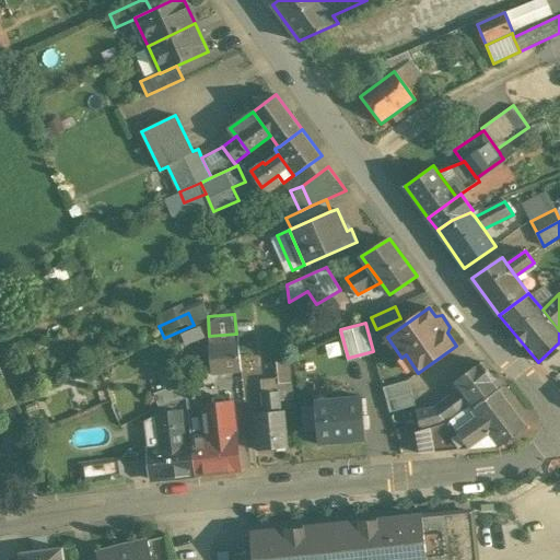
[(238,343),(209,347),(212,373),(242,370),(238,343)]
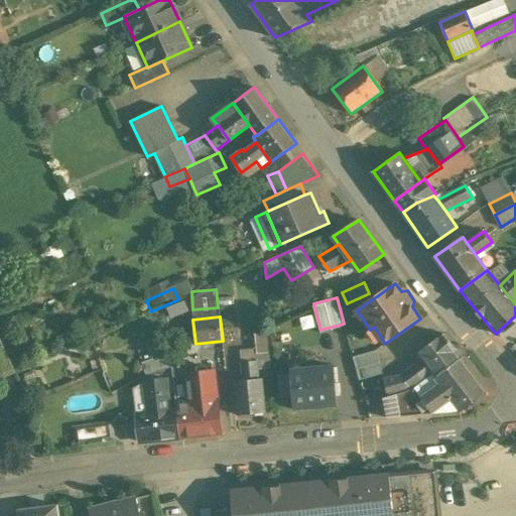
[(231,320),(221,321),(223,341),(233,340),(231,320)]
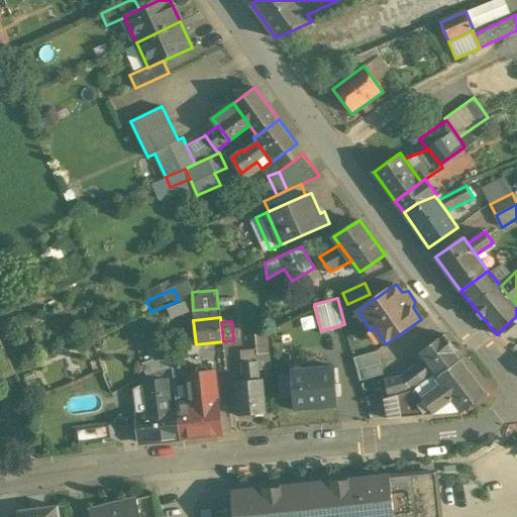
[(267,333),(255,334),(259,362),(259,370),(270,369),(267,333)]
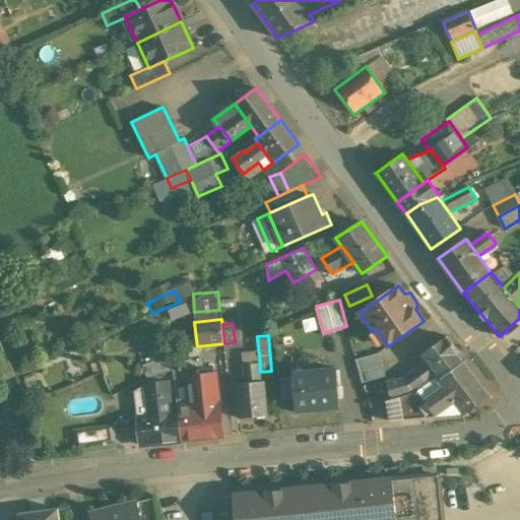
[(446,336),(419,356),(425,363),(437,377),(439,380),(463,362),(463,363),(466,361),(446,336)]
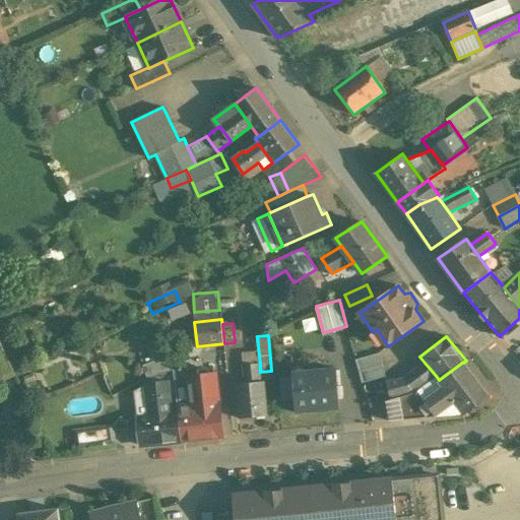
[(380,353),(356,360),(363,383),(386,376),(380,353)]
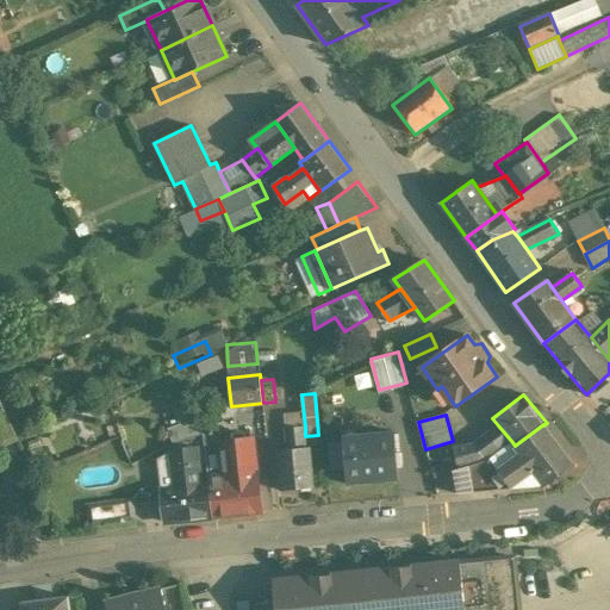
[(187,440),(206,433),(201,418),(182,424),(187,440)]
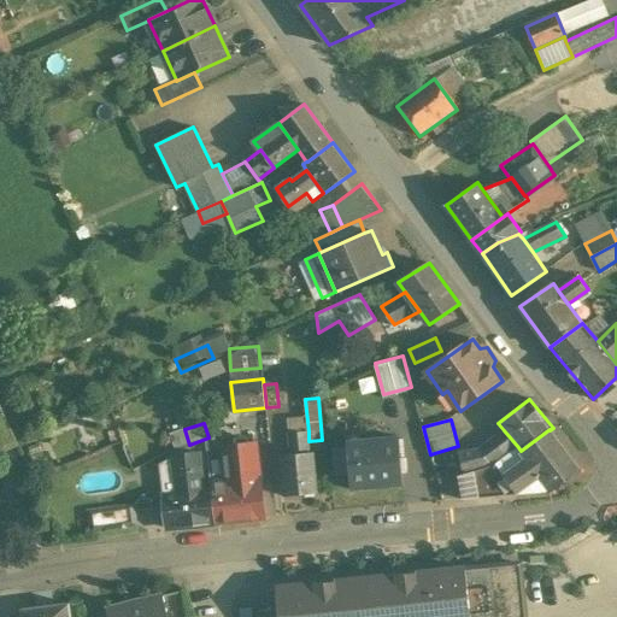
[(550,430),(550,429),(521,451),(527,459),(552,491),(580,470),(550,430)]
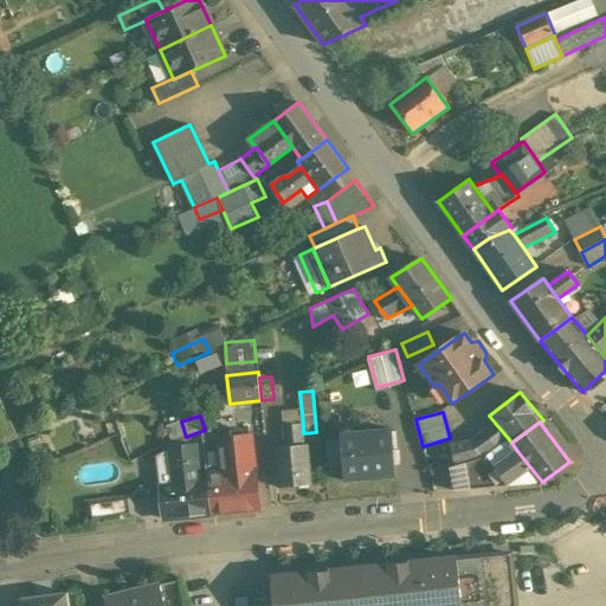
[(495,423),(470,440),(482,458),(485,455),(487,456),(502,444),(509,439),(495,423)]
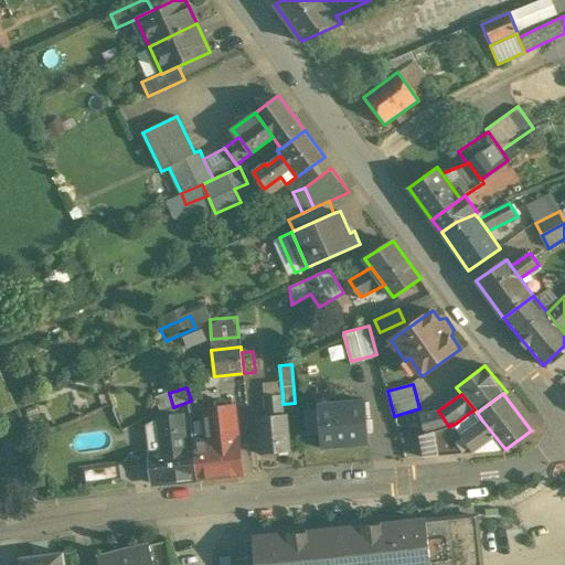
[(283,395),(265,396),(266,416),(284,414),(283,404),(283,395)]
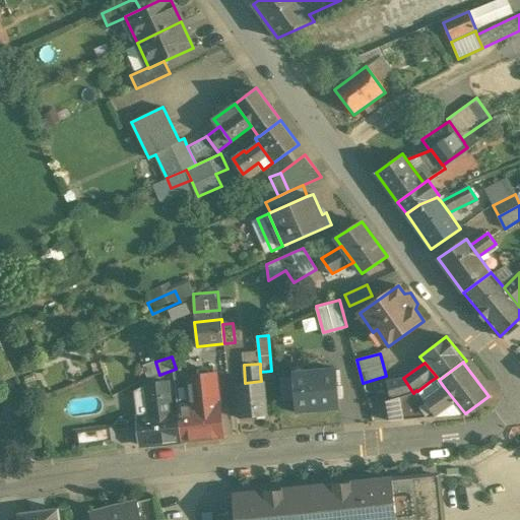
[(336,369),(294,372),(297,412),(315,411),(315,409),(338,407),(338,409),(340,409),(336,369)]
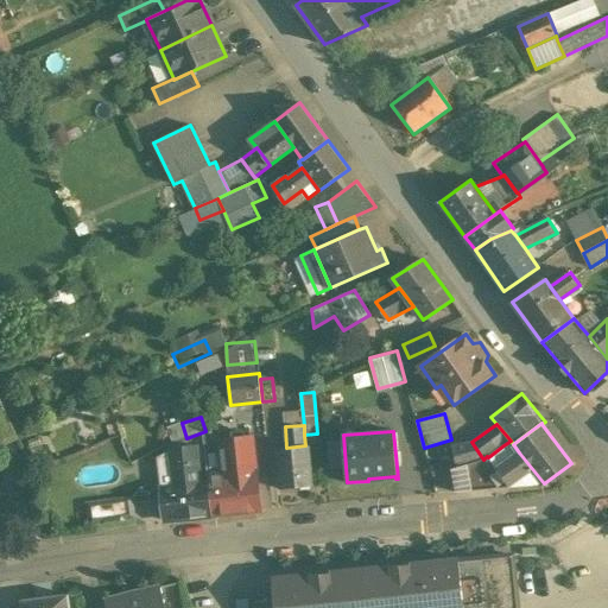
[(253,437),(220,441),(225,475),(257,472),(253,437)]
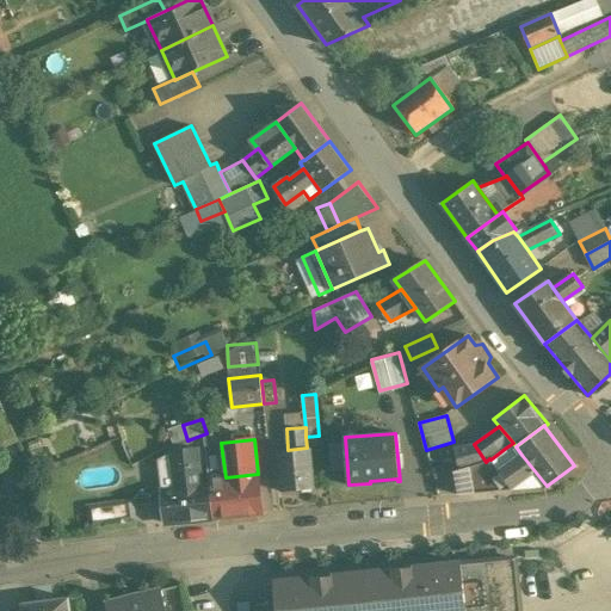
[(474,444),(456,450),(461,469),(486,462),(474,444)]
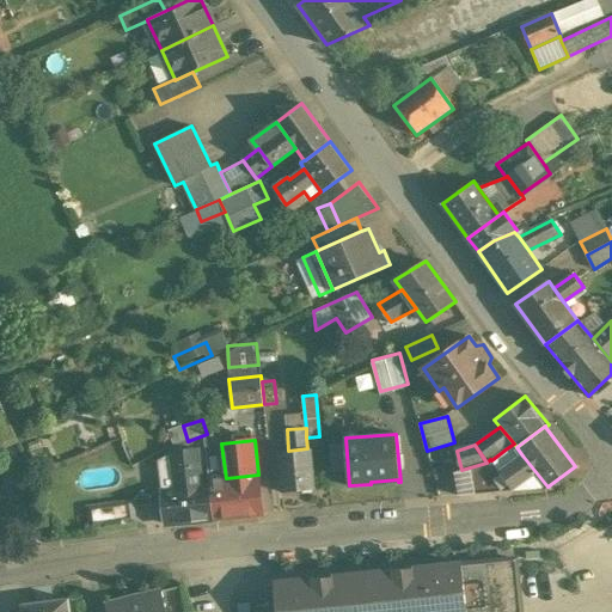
[(288,451),(277,452),(282,493),(316,489),(312,448),(307,448),(288,451)]
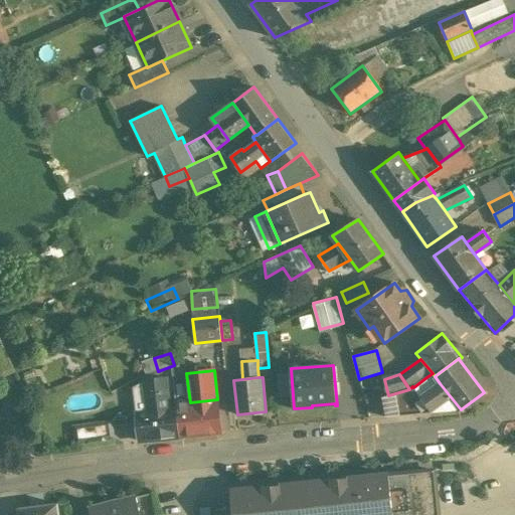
[(165,378),(147,380),(150,411),(168,410),(165,378)]
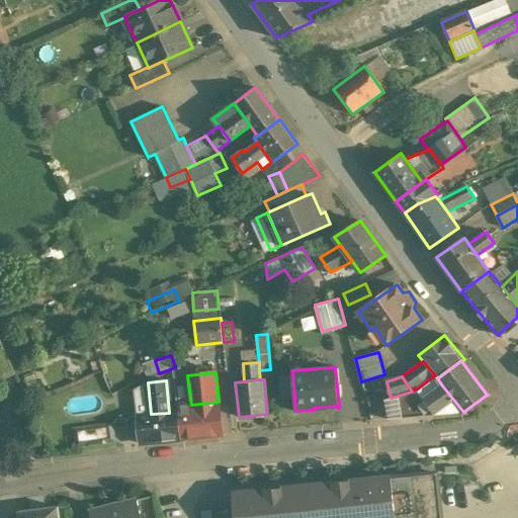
[(442,385),(423,400),(434,415),(463,412),(442,385)]
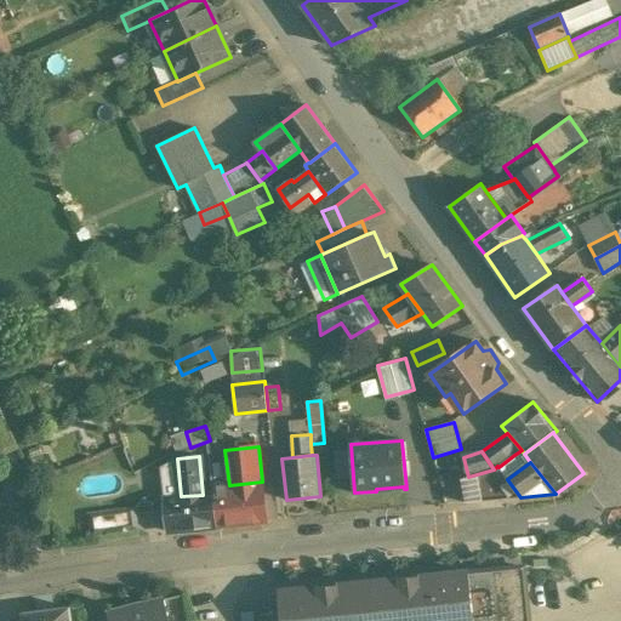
[(468,477),(462,478),(468,502),(520,497),(507,479),(499,467),(497,466),(494,469),(468,477)]
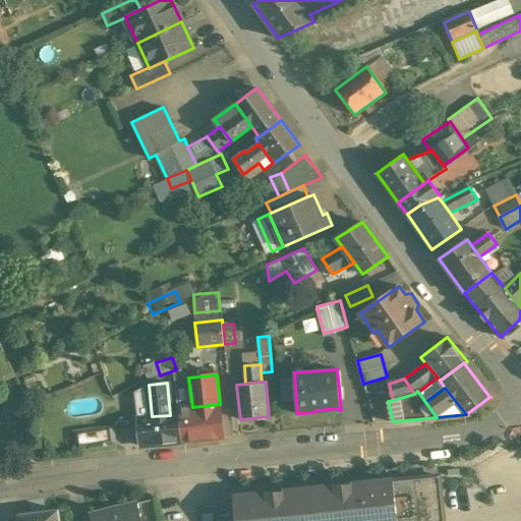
[(192,407),(178,408),(178,414),(182,442),(224,438),(221,404),(220,404),(192,407)]
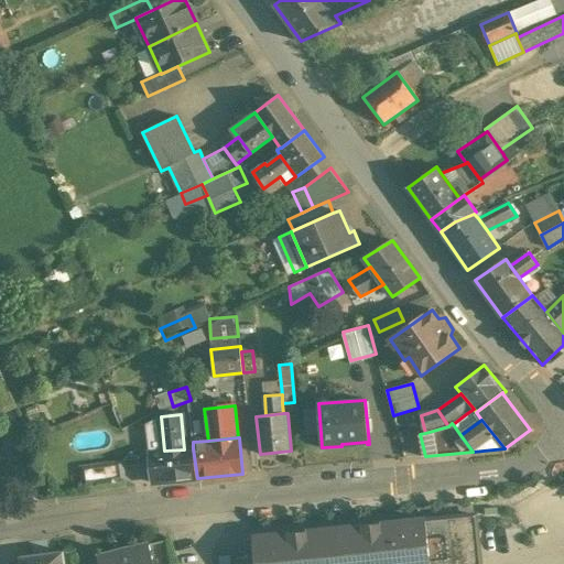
[(164,451),(149,453),(152,483),(197,478),(193,448),(184,449),(164,451)]
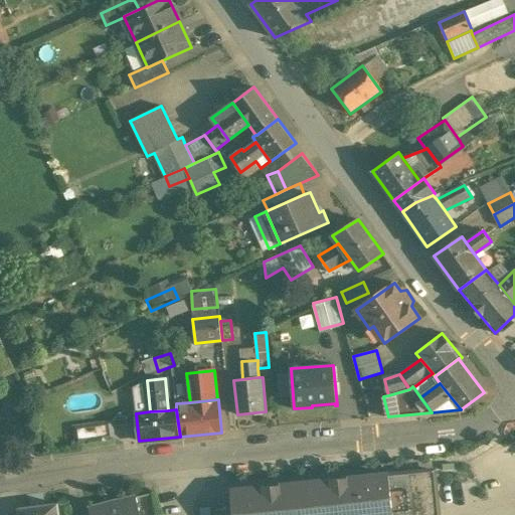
[(87,449),(109,446),(106,431),(83,435),(87,449)]
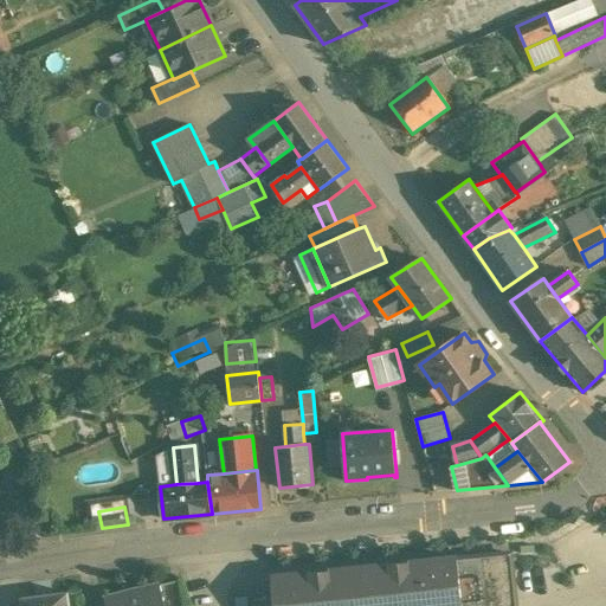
[(520,605),(516,553),(272,577),(275,605),(520,605)]
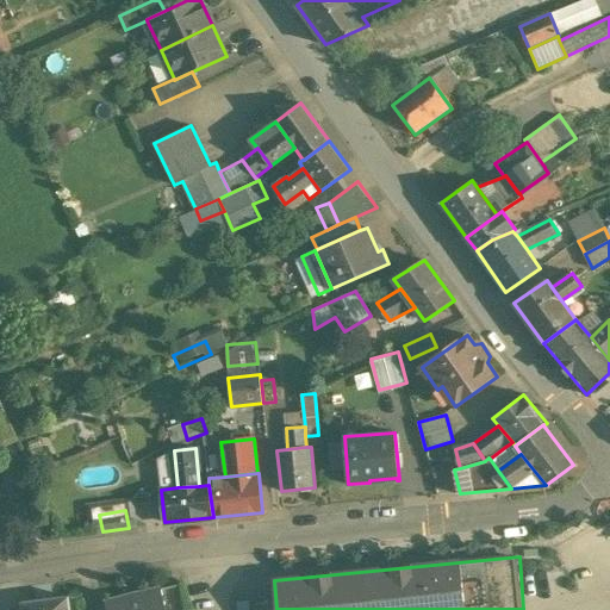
[(166,609),(161,589),(106,603),(107,609),(166,609)]
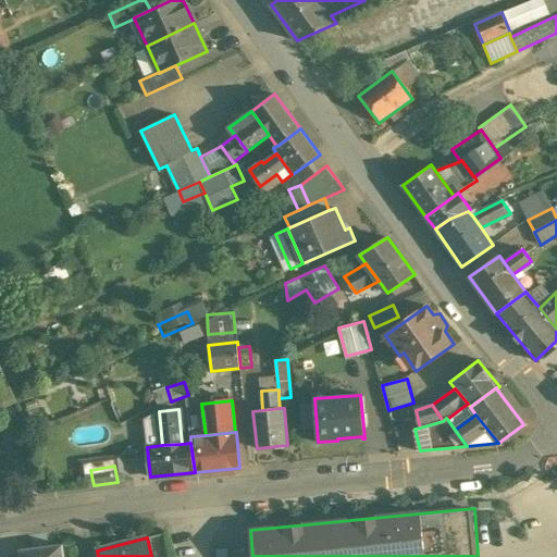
[(63,556),(61,544),(20,549),(20,556),(63,556)]
